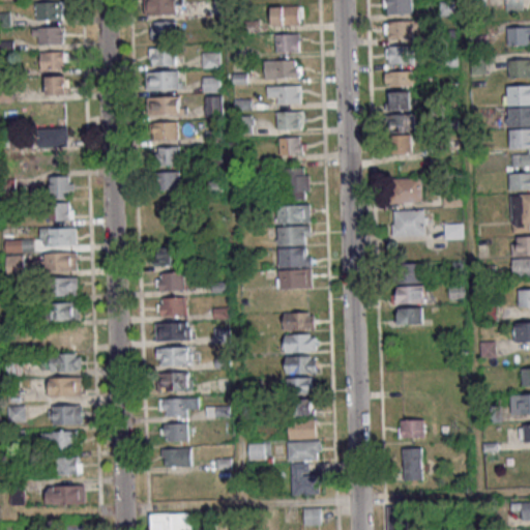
[(181,0),(147,0),(148,13),(182,13),(181,0)]
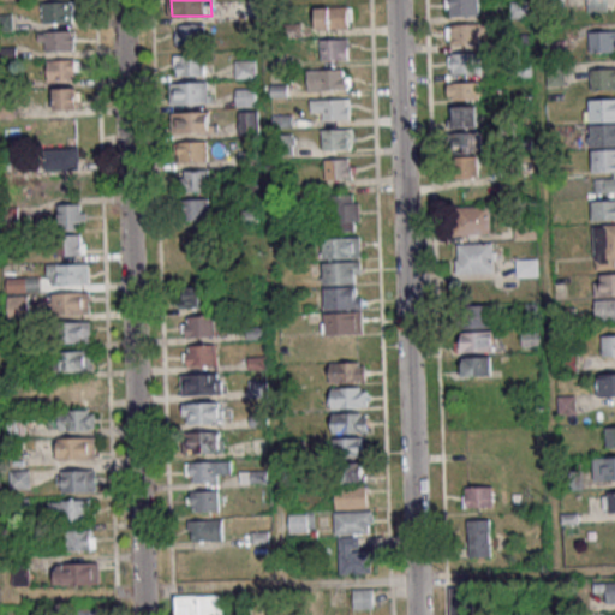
[(445,0),(446,15),(478,15),(477,0),(445,0)]
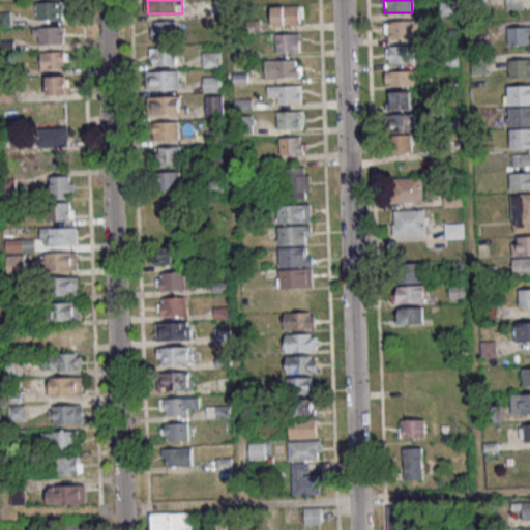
[(505,0),(506,10),(526,10),(525,0),(505,0)]
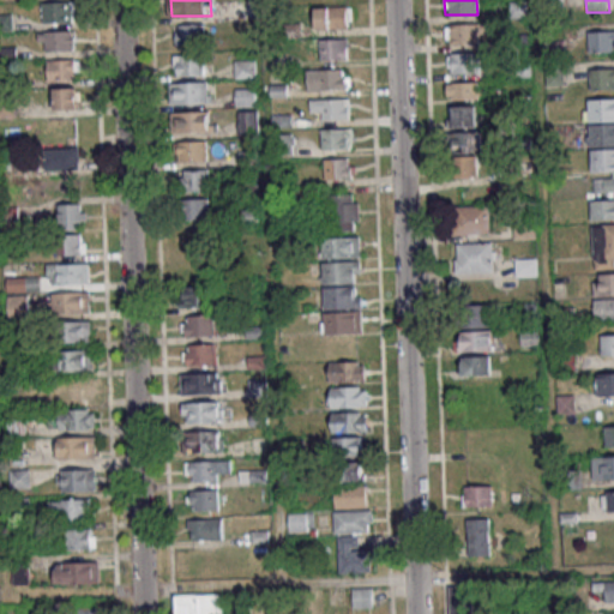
[(42,23),(74,23),(74,2),(42,2),(42,23)]
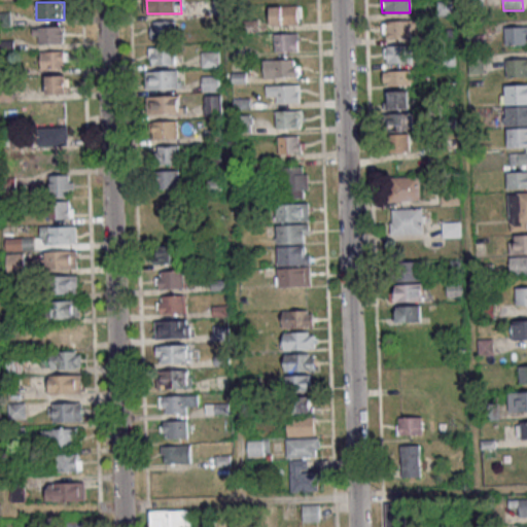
[(301,25),(301,6),(270,6),(270,25),(301,25)]
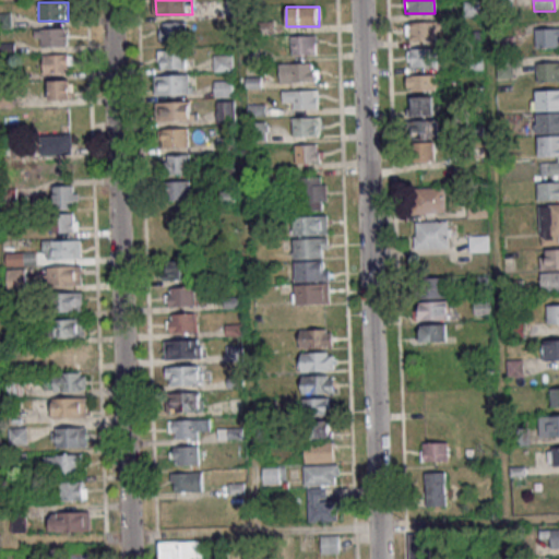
[(406,22),(406,39),(440,39),(440,22),(406,22)]
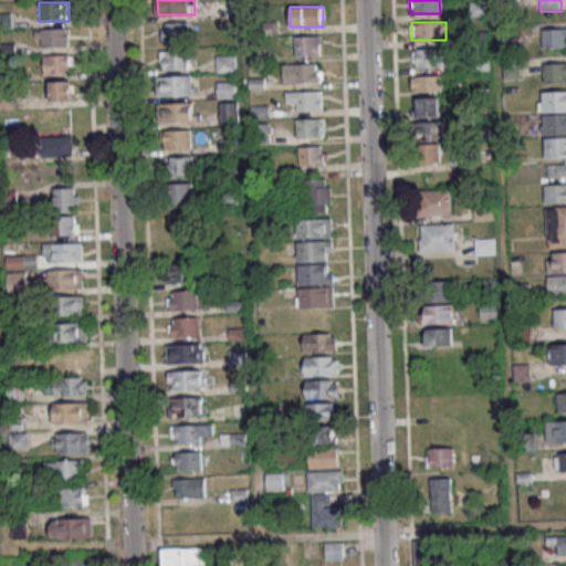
[(189,23),(163,23),(163,41),(189,41),(189,23)]
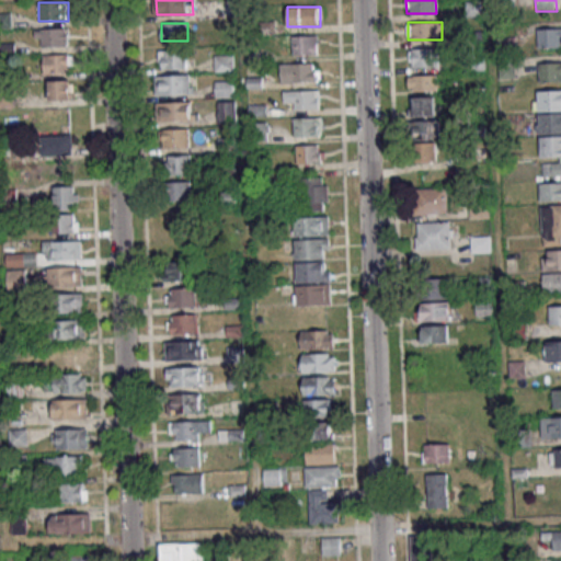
[(68,47),(68,29),(36,29),(36,47),(68,47)]
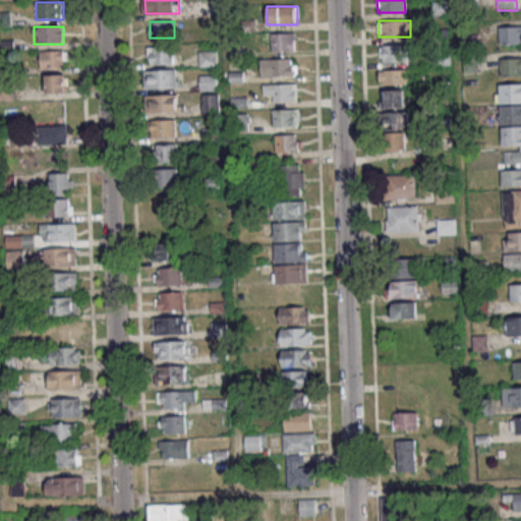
[(499,44),(520,44),(520,26),(499,26),(499,44)]
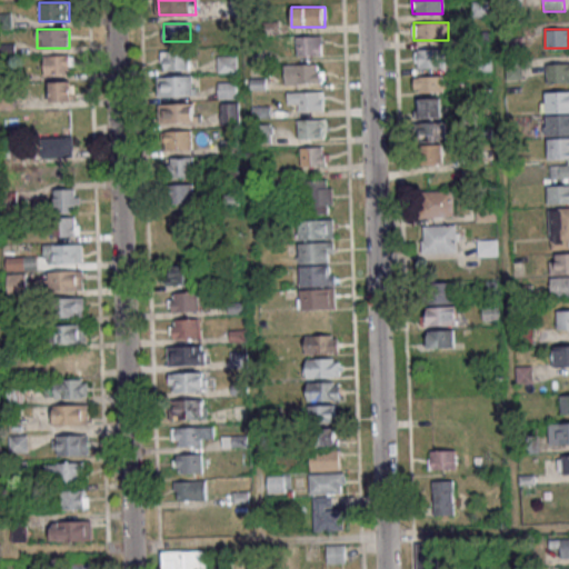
[(297,36),(297,56),(322,56),(322,36),(297,36)]
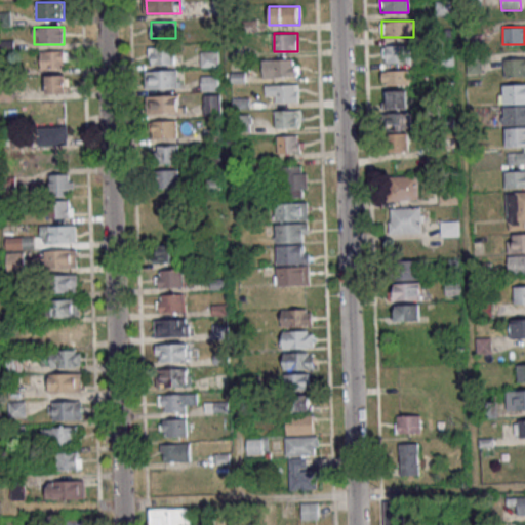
[(410,45),(381,45),(381,62),(410,62),(410,45)]
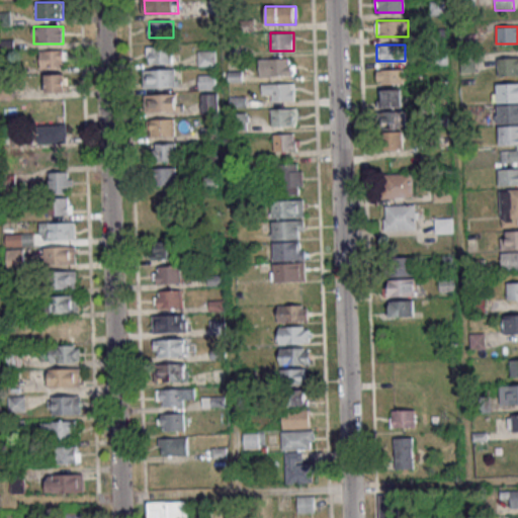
[(147,47),(147,63),(174,63),(174,47),(147,47)]
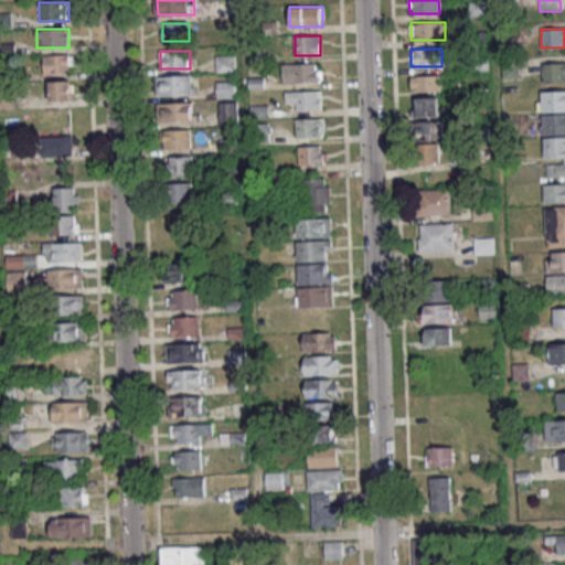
[(44,55),(44,74),(72,74),(72,55),(44,55)]
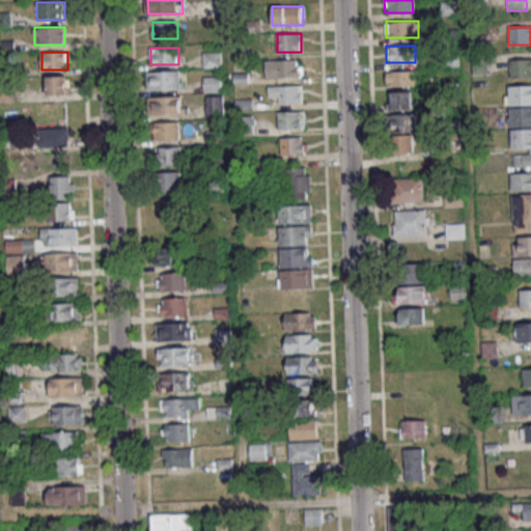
[(221,66),(221,53),(203,53),(203,66),(221,66)]
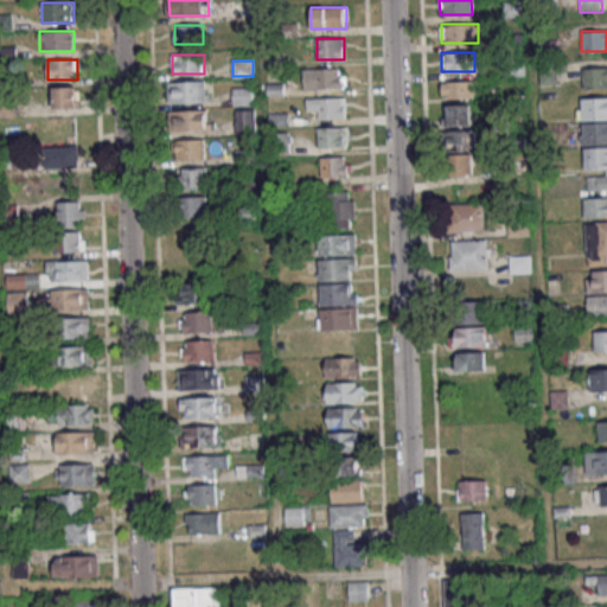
[(606,66),(583,68),(583,89),(606,88),(606,66)]
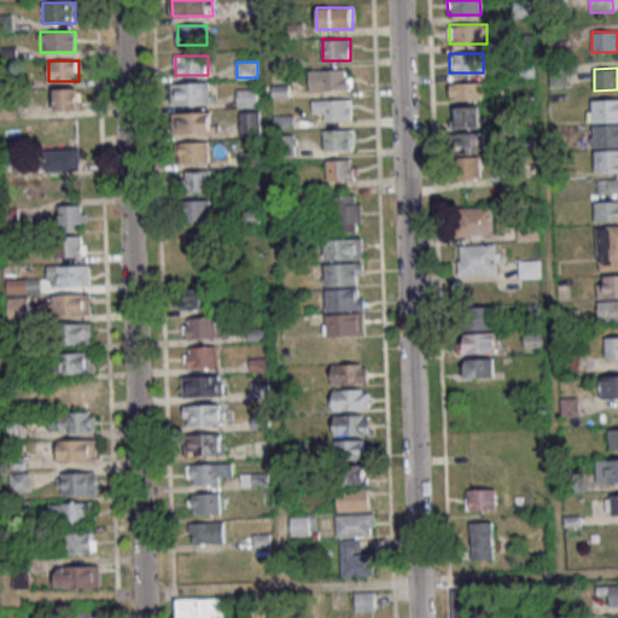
[(310,91),(351,91),(351,69),(310,69),(310,91)]
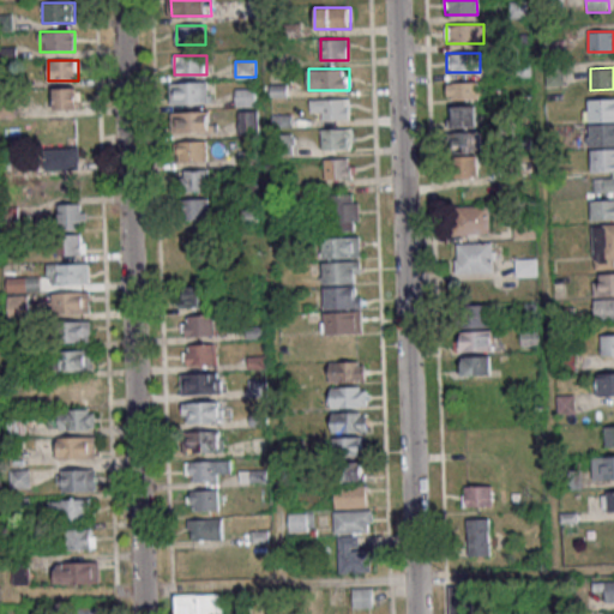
[(170,103),(209,103),(209,83),(170,83),(170,103)]
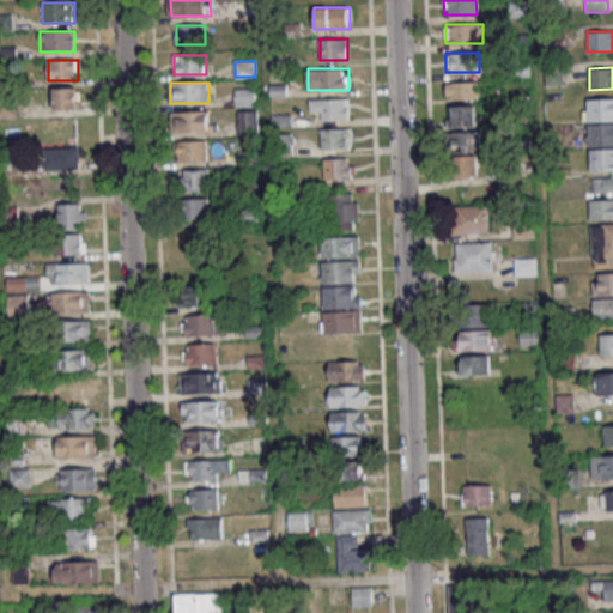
[(478,83),(447,83),(447,98),(478,98),(478,83)]
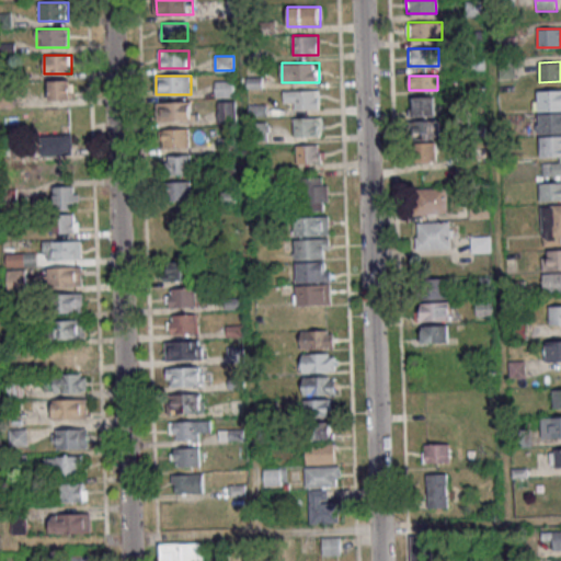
[(73,101),(73,81),(49,81),(49,101),(73,101)]
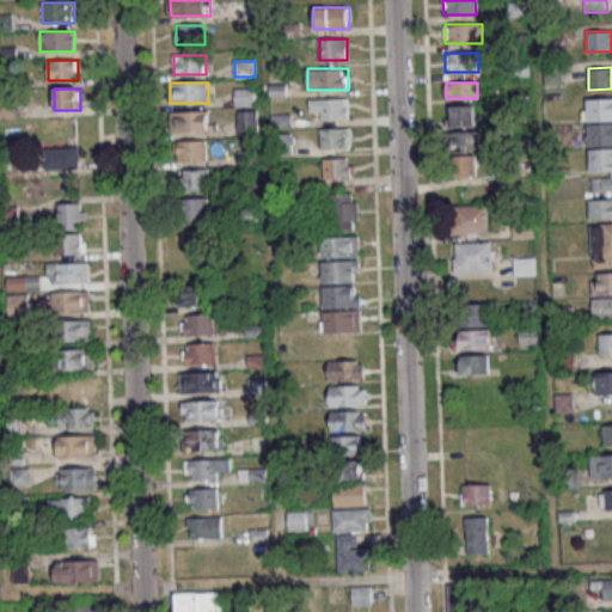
[(237,105),(255,105),(254,89),(236,90),(237,105)]
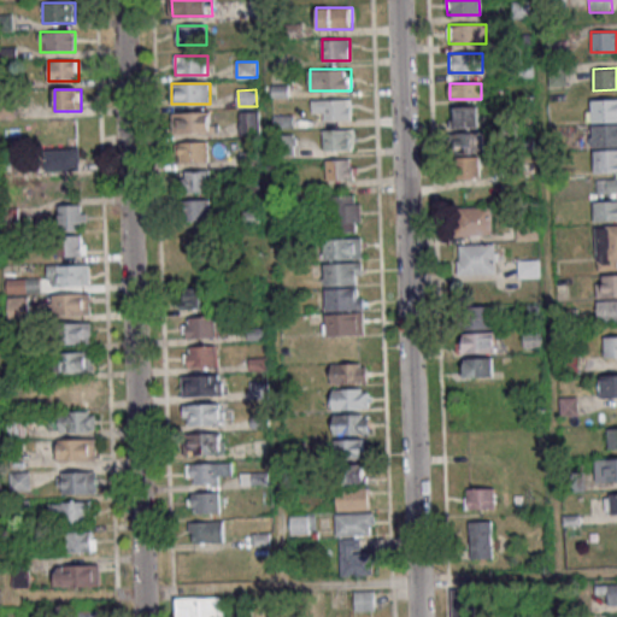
[(591,122),(616,122),(616,98),(591,99),(591,122)]
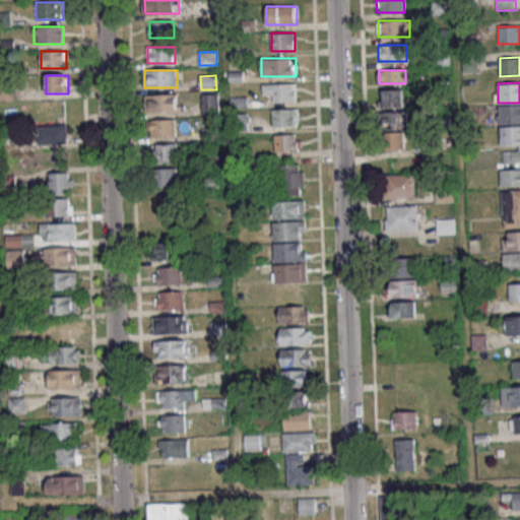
[(297,83),(263,83),(263,101),(297,101),(297,83)]
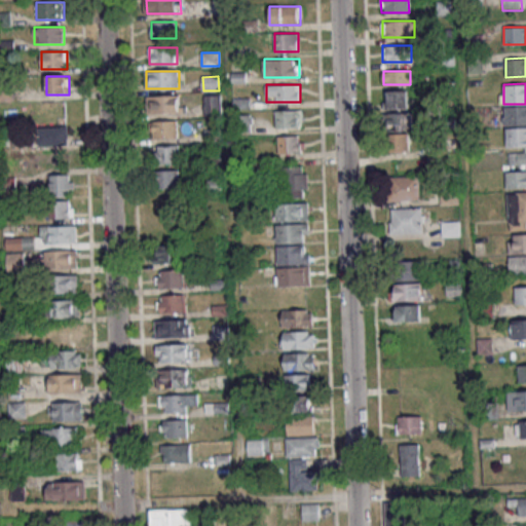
[(384,90),(384,109),(408,109),(408,90),(384,90)]
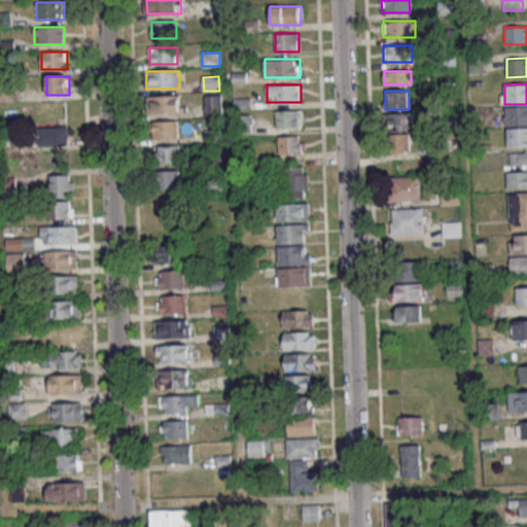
[(221,95),(205,95),(205,114),(221,114),(221,95)]
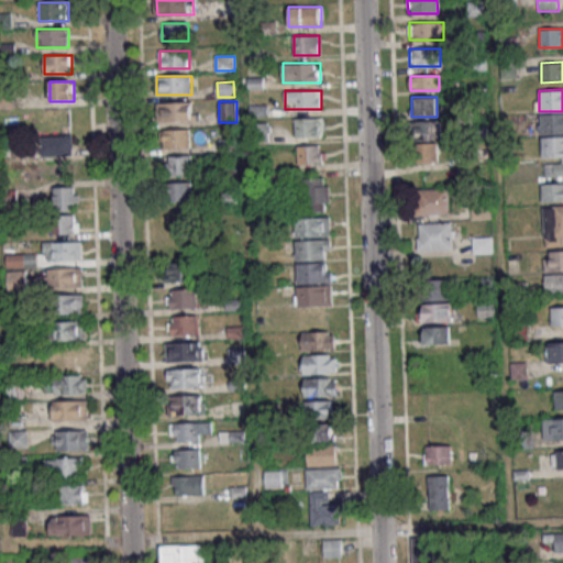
[(158,102),(158,121),(191,121),(191,102),(158,102)]
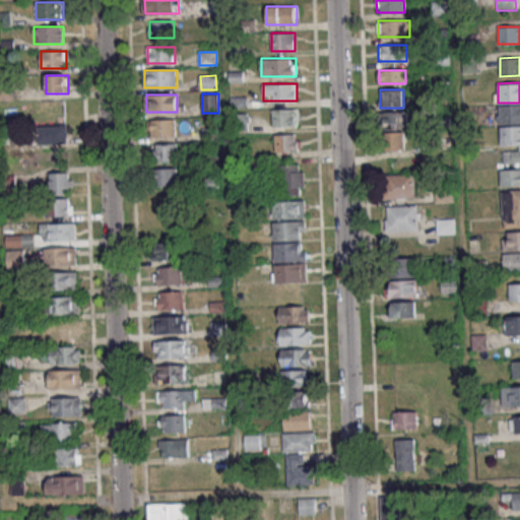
[(519,105),(498,105),(498,124),(519,123),(519,105)]
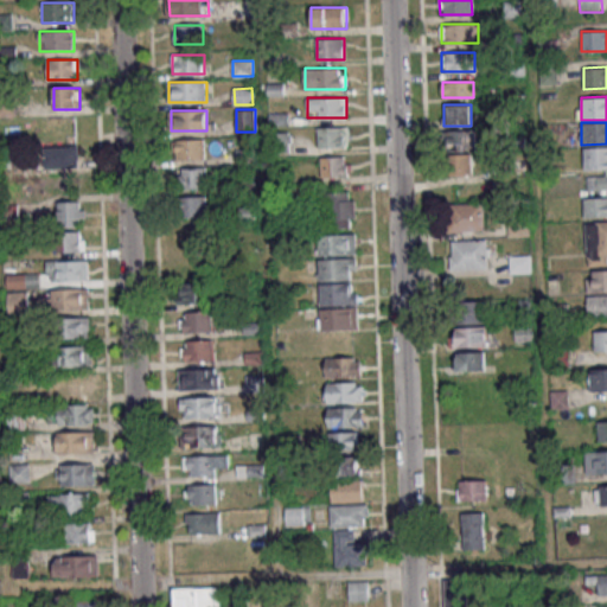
[(318,147),(349,147),(349,127),(318,127),(318,147)]
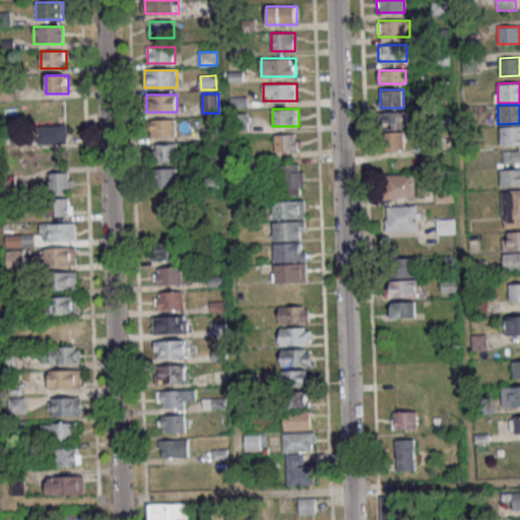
[(408,130),(408,112),(381,112),(381,130),(408,130)]
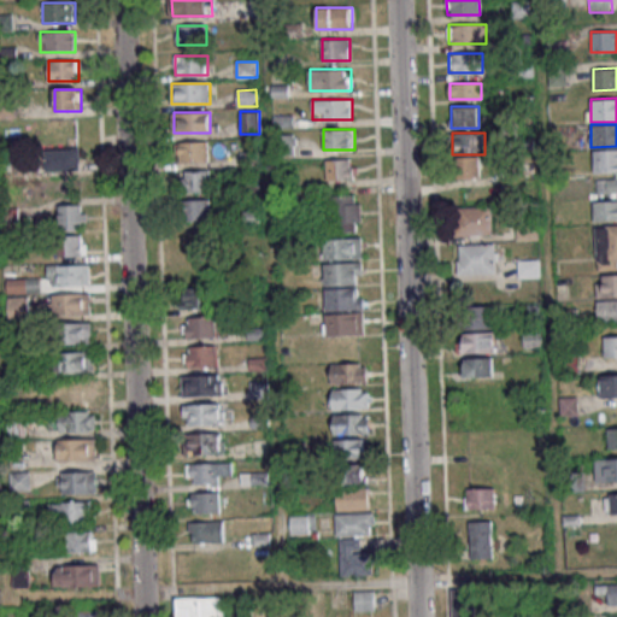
[(209,162),(209,142),(180,142),(180,162),(209,162)]
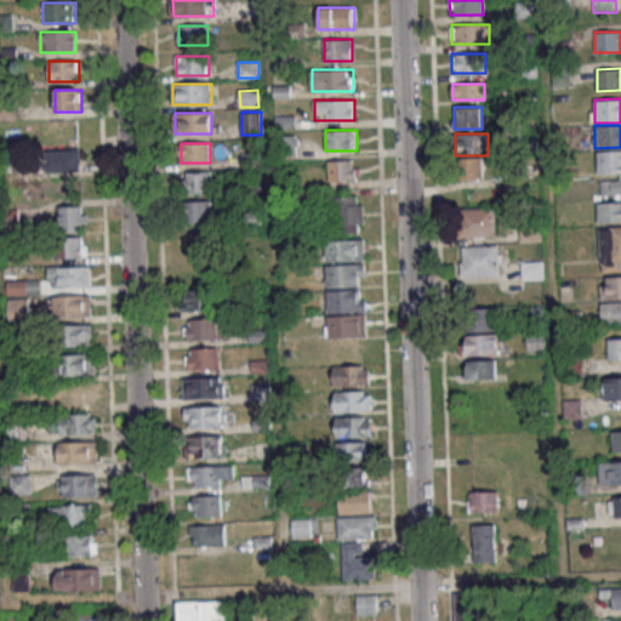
[(599,194),(620,193),(620,149),(597,151),(598,177),(599,177),(599,194)]
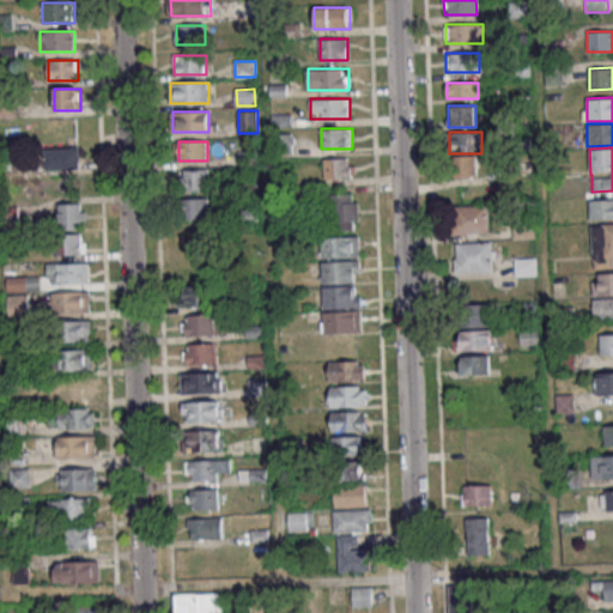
[(80,149),(44,149),(44,170),(80,170),(80,149)]
